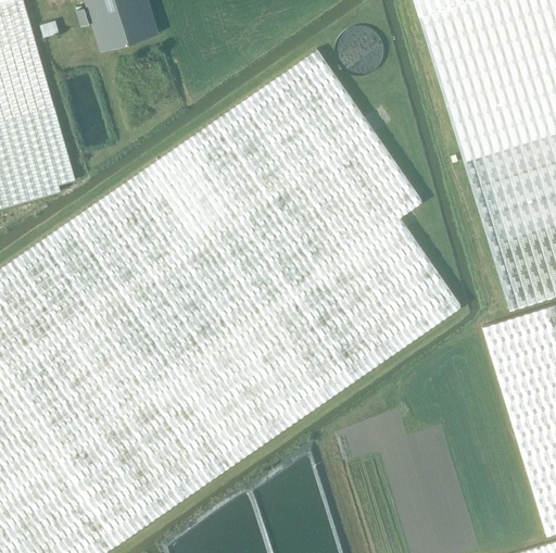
[(0,0),(0,214),(61,197),(59,189),(75,185),(23,0),(0,0)]
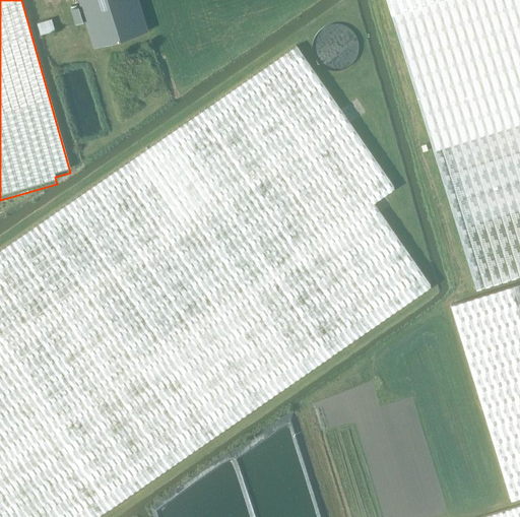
[(78,0),(86,24),(94,52),(148,35),(137,0),(78,0)]
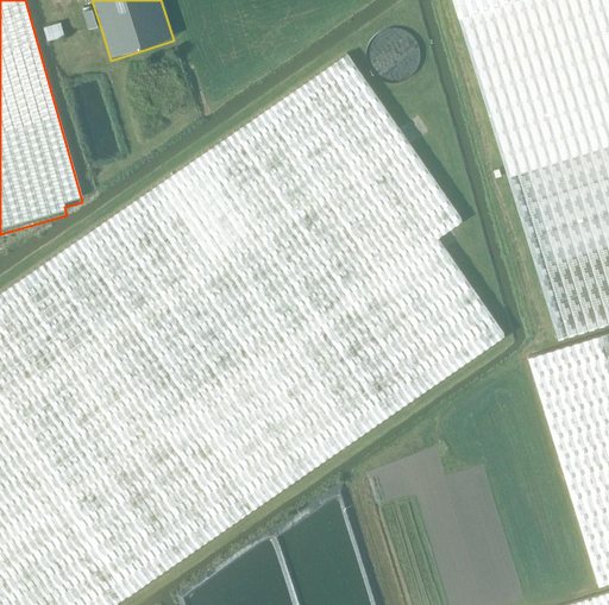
[(608,0),(452,0),(459,21),(558,339),(608,322),(608,0)]
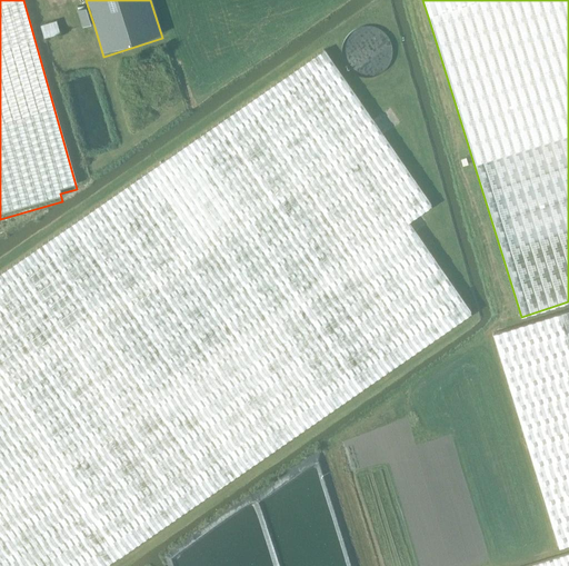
[(78,13),(82,27),(83,30),(91,28),(87,11),(78,13)]
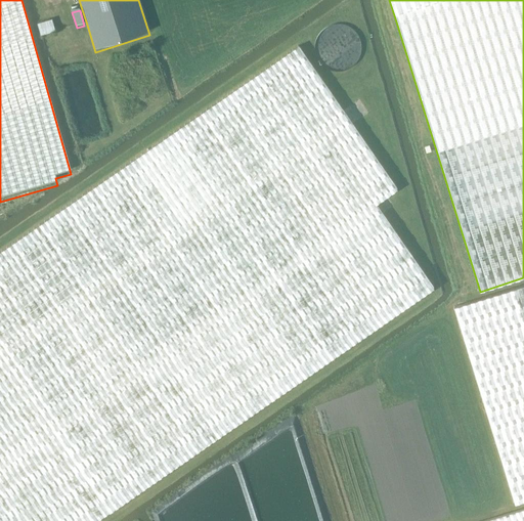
[(358,50),(358,49),(358,46),(357,41),(355,38),(352,34),(348,31),(344,29),(340,28),(337,27),(333,27),(329,29),(324,31),(320,34),(317,38),(315,41),(314,45),(314,49),(314,53),(315,57),(317,61),(319,64),(323,68),(325,70),(329,71),(335,72),(339,72),(344,71),(347,69),(352,66),(355,62),(356,59),(358,54),(358,50)]
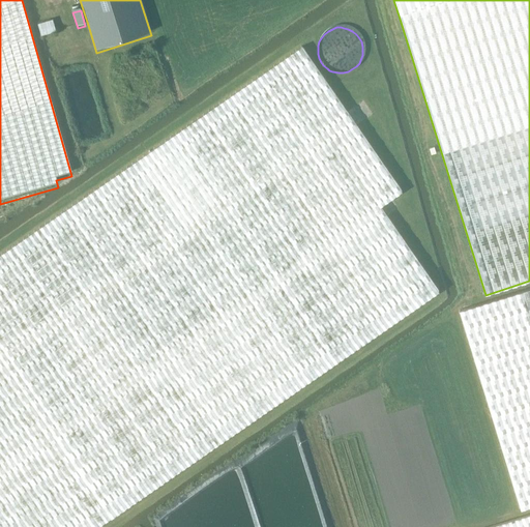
[(301,49),(0,257),(0,526),(100,526),(439,294),(380,209),(402,195),(301,49)]
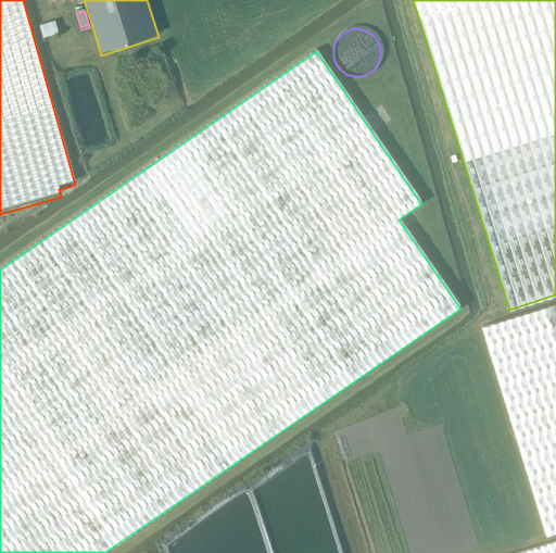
[(555,305),(547,309),(483,328),(482,328),(546,536),(547,536),(555,532),(555,305)]
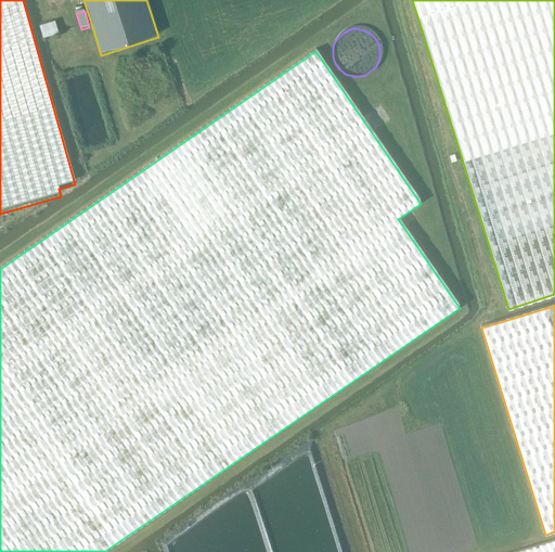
[(554,551),(554,540),(516,551),(554,551)]
